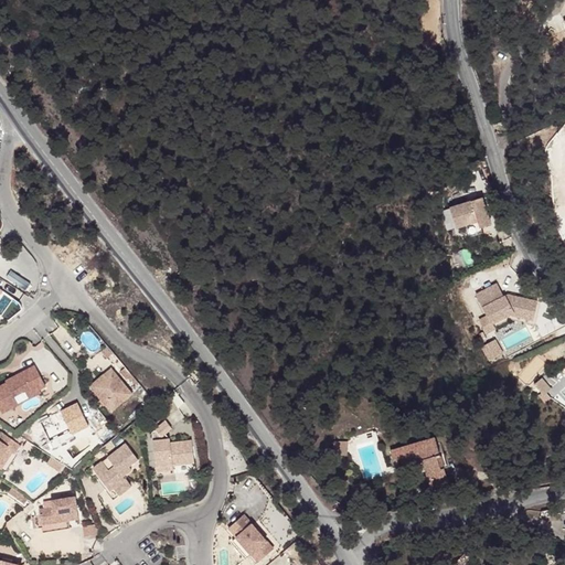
[(457,232),(490,220),(480,194),(447,208),(457,232)]
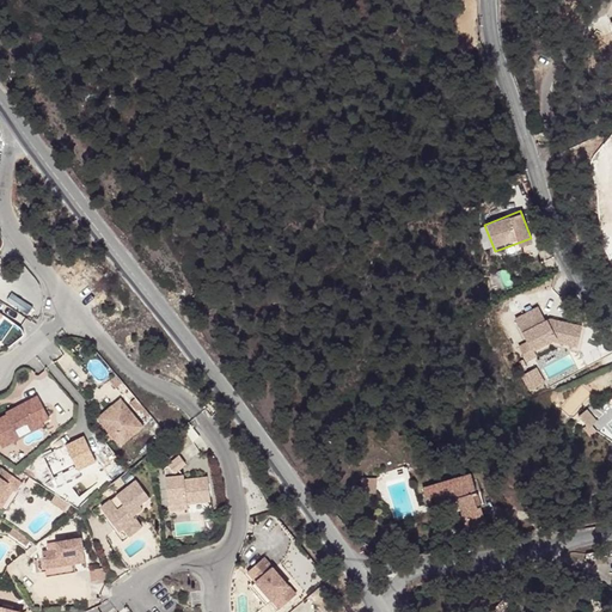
[(577,348),(582,325),(543,317),(538,306),(515,317),(514,320),(525,342),(516,346),(525,363),(534,359),(537,350),(551,343),(577,348)]
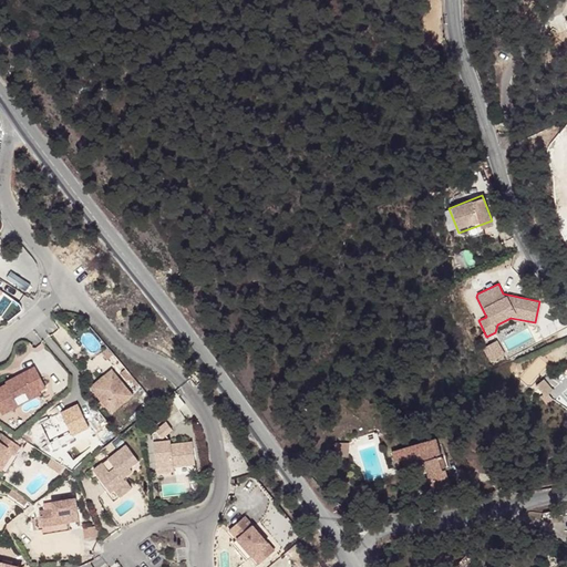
[(106,358),(112,352),(106,346),(101,350),(106,358)]
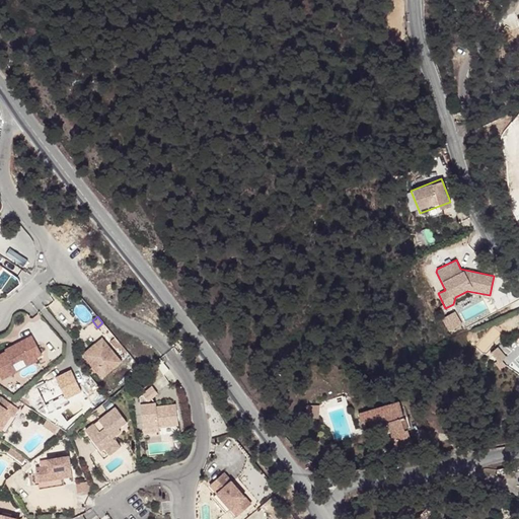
[(5,350),(0,352),(0,375),(1,377),(36,359),(34,356),(41,353),(30,335),(4,348),(5,350)]
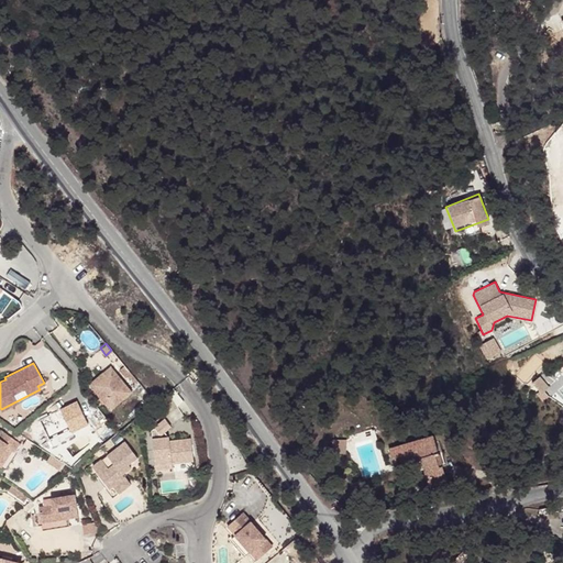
[(102,371),(88,383),(109,409),(131,390),(109,365),(102,371)]
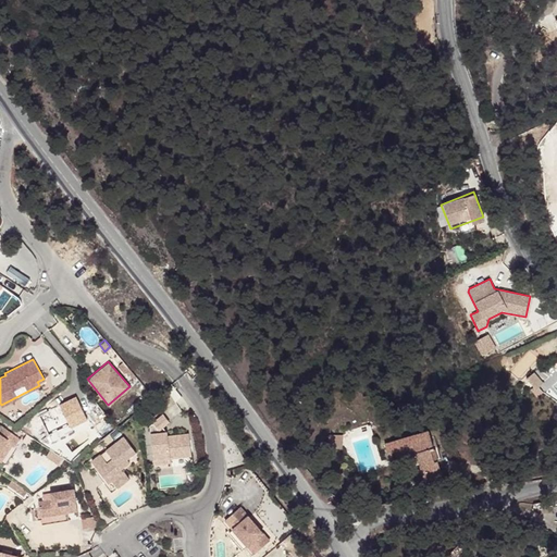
[(136,378),(124,362),(120,366),(126,373),(127,372),(133,380),(136,378)]
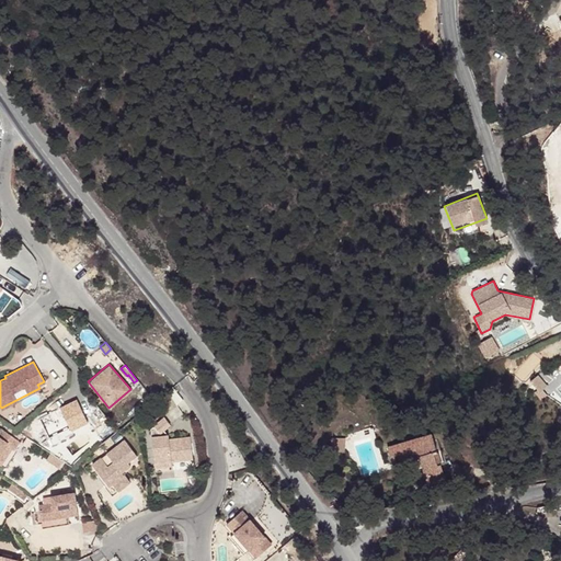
[(84,378),(88,381),(102,369),(99,366),(84,378)]
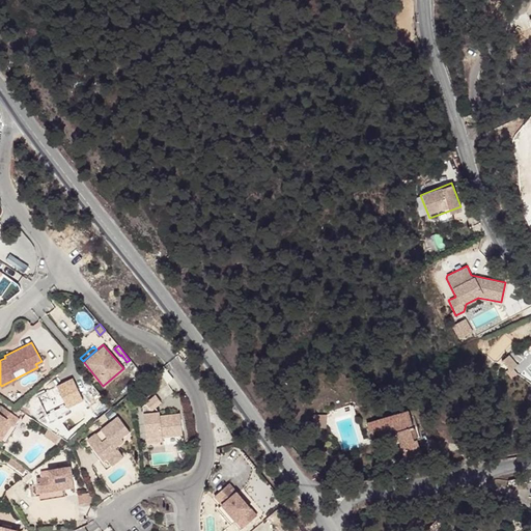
[(36,394),(45,413),(65,404),(66,407),(82,398),(72,378),(36,394)]
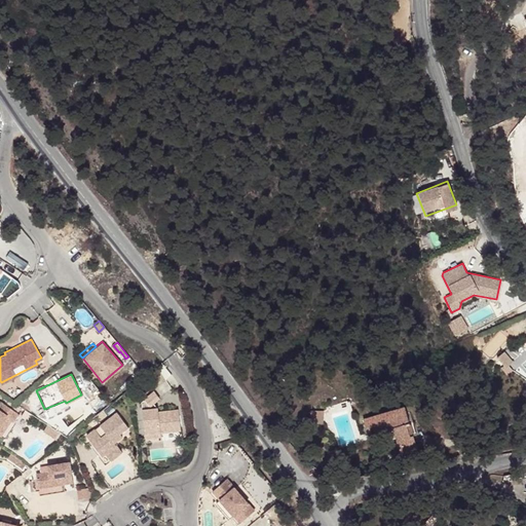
[(152,396),(140,406),(145,438),(159,436),(180,433),(177,412),(156,415),(156,411),(149,412),(149,409),(158,402),(152,396)]
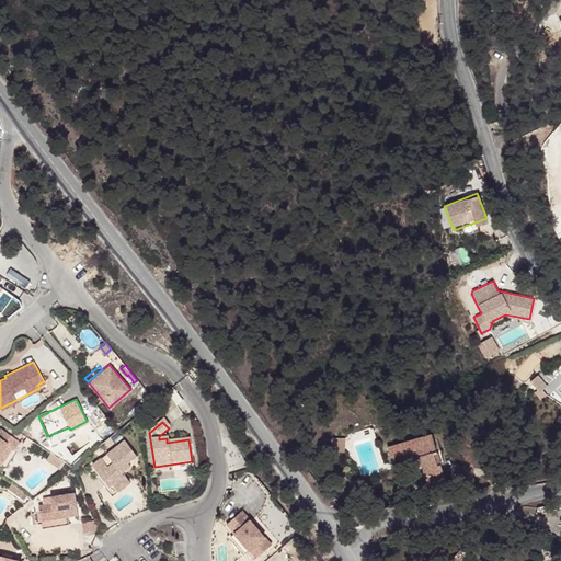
[(0,451),(6,443),(13,448),(19,438),(1,427),(0,428),(0,451)]
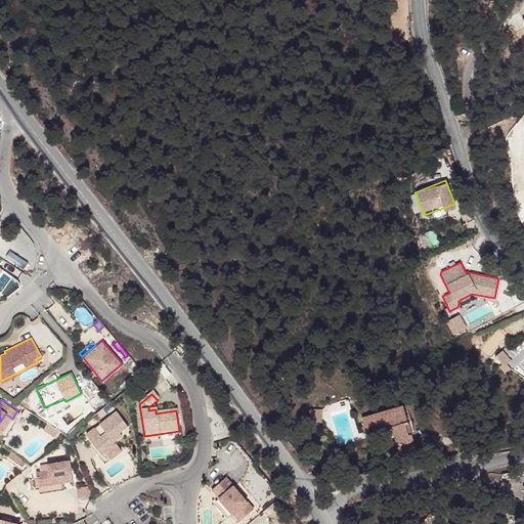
[(64,399),(44,407),(47,413),(49,413),(49,415),(68,406),(66,401),(64,399)]
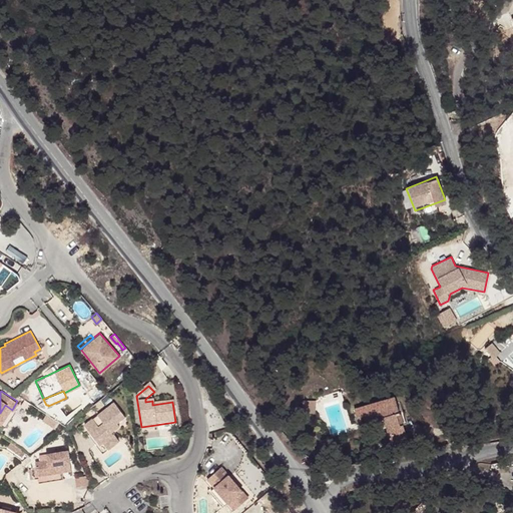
[(395,397),(354,409),(358,424),(382,418),(387,432),(383,433),(385,442),(406,436),(403,425),(401,426),(396,415),(399,413),(395,397)]
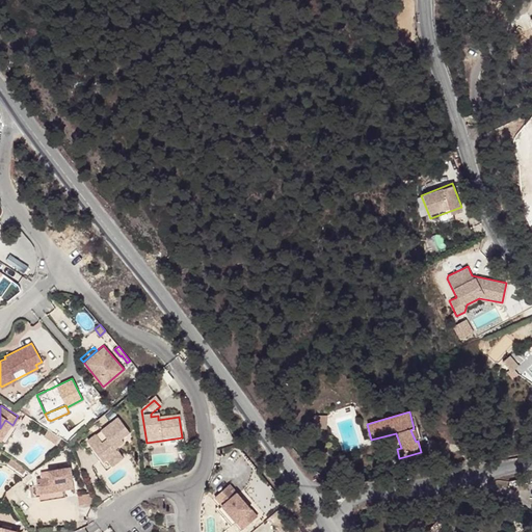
[(26,422),(18,416),(12,425),(21,430),(26,422)]
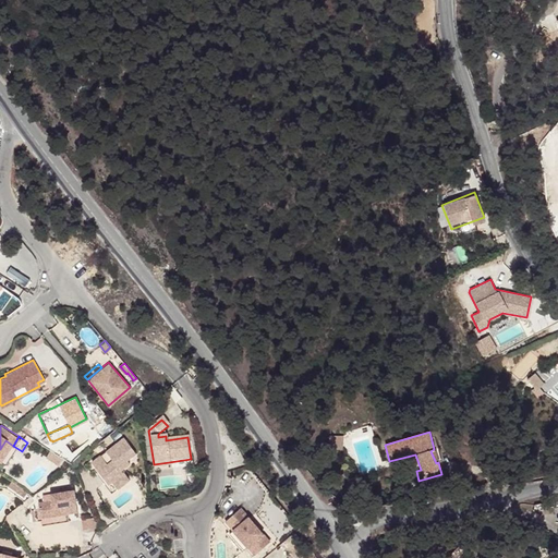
[(123,436),(91,461),(97,470),(107,482),(111,480),(117,487),(128,478),(120,469),(129,461),(126,458),(135,451),(123,436)]
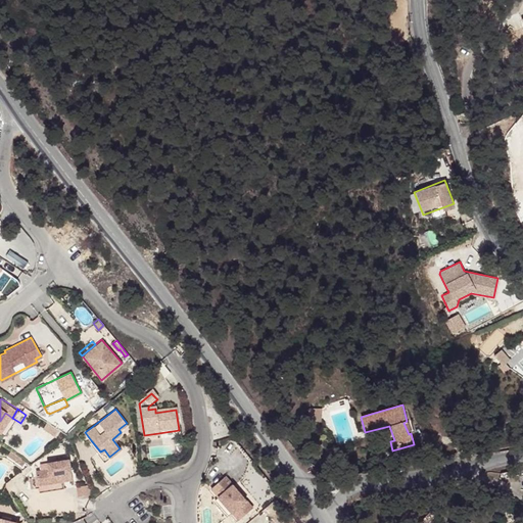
[(307,409),(308,422),(321,422),(321,409),(307,409)]
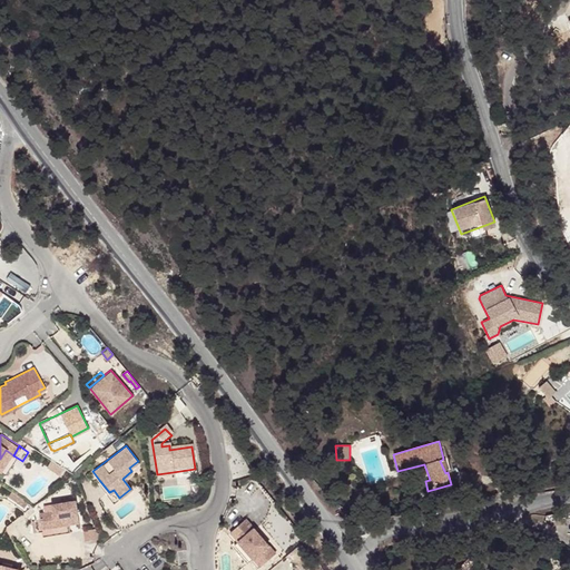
[(13,455),(6,450),(0,459),(0,469),(2,471),(13,455)]
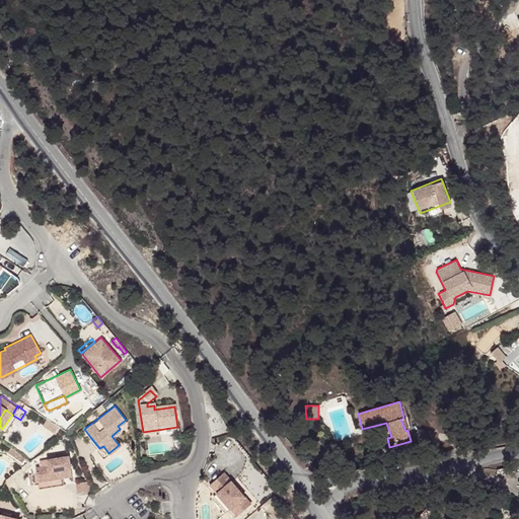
[(60,427),(48,419),(44,425),(56,433),(60,427)]
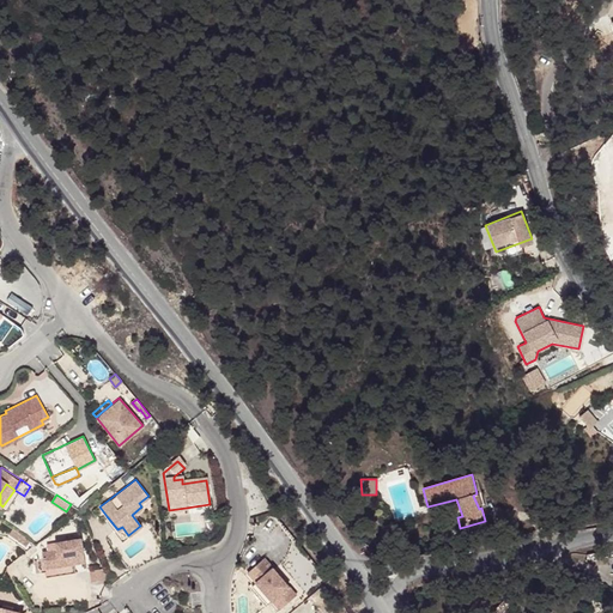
[(107,516),(104,517),(121,540),(128,535),(122,527),(117,529),(107,516)]
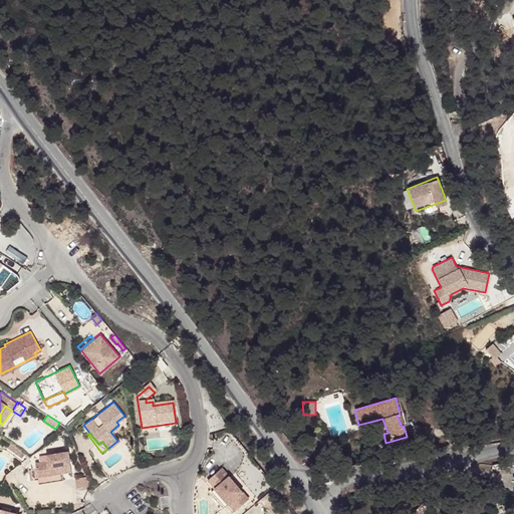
[(25,451),(10,441),(7,446),(21,456),(25,451)]
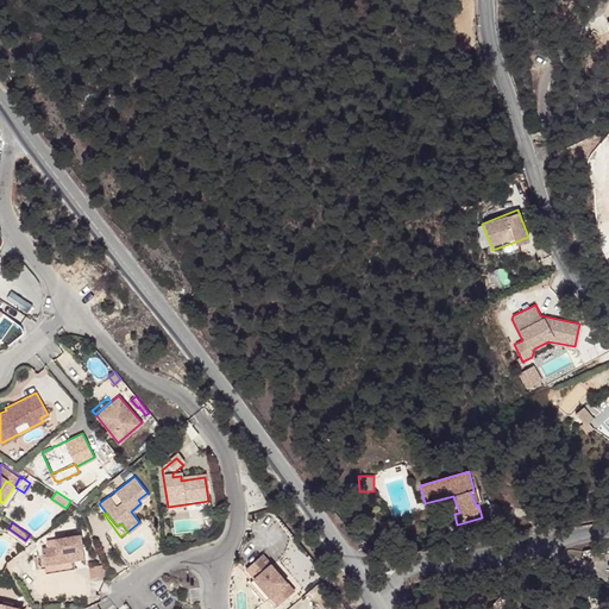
[(41,554),(42,563),(71,559),(81,558),(77,534),(70,535),(63,535),(54,538),(55,545),(39,547),(41,554)]
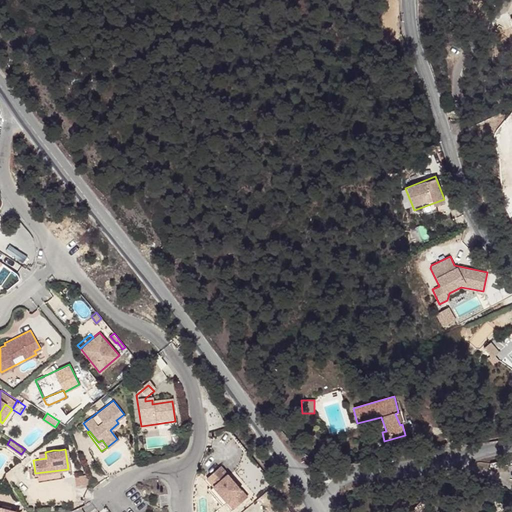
[(216,469),(202,480),(207,487),(222,505),(228,511),(242,500),(216,469)]
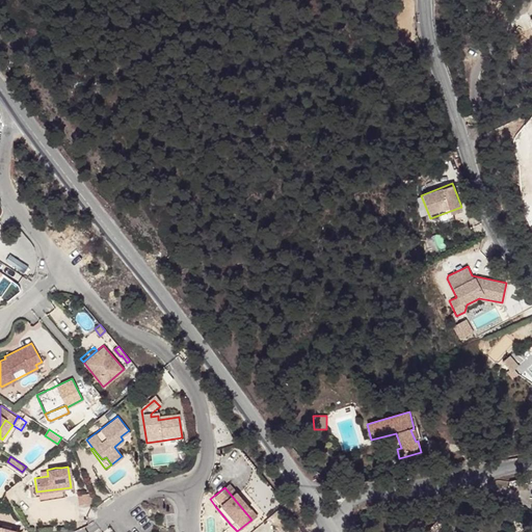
[(62,488),(36,491),(37,500),(63,496),(62,488)]
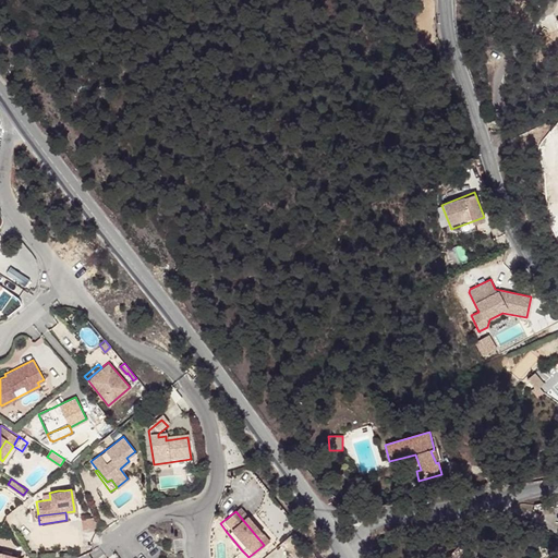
[(94,517),(81,519),(82,529),(97,526),(94,517)]
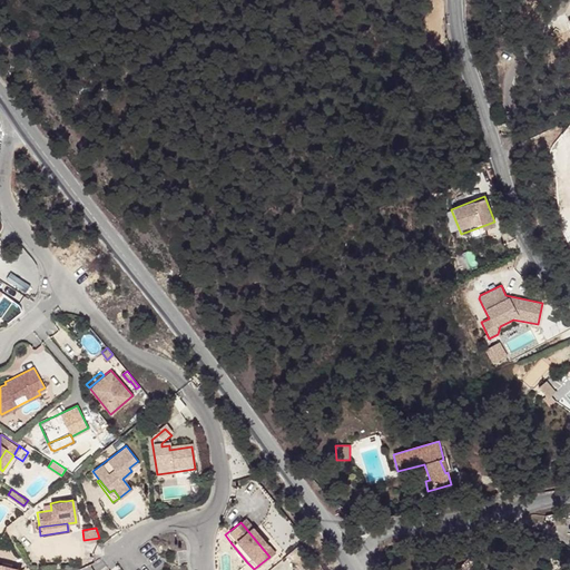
[(231,542),(225,534),(222,537),(228,544),(225,548),(242,567),(245,564),(249,569),(253,569),(254,569),(247,562),(231,542)]
